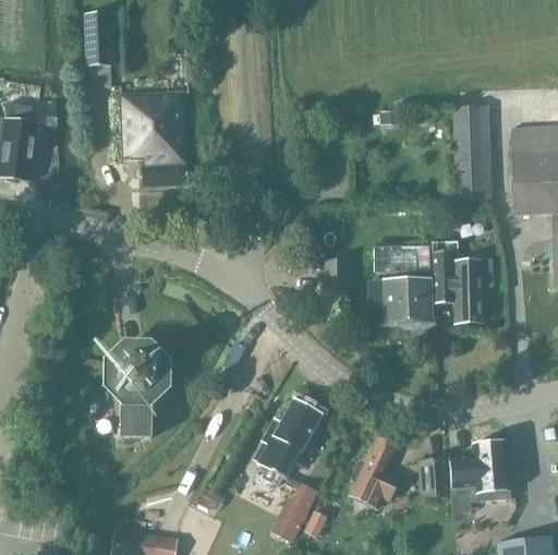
[(108,12),(84,13),(86,65),(110,64),(108,12)]
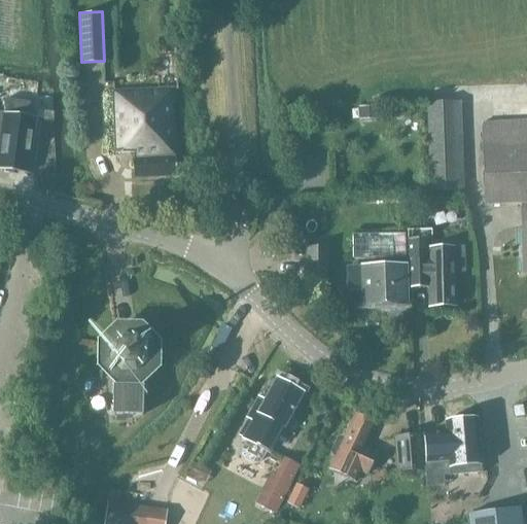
[(173,86),(113,90),(115,150),(134,150),(135,175),(176,173),(173,86)]
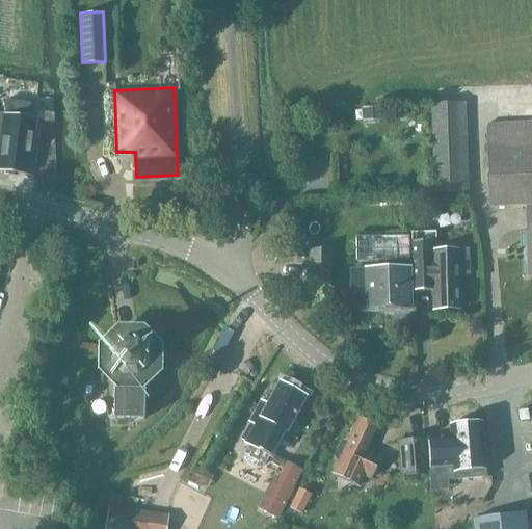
[(0,167),(30,173),(37,116),(28,115),(30,102),(5,98),(4,112),(0,111),(0,167)]
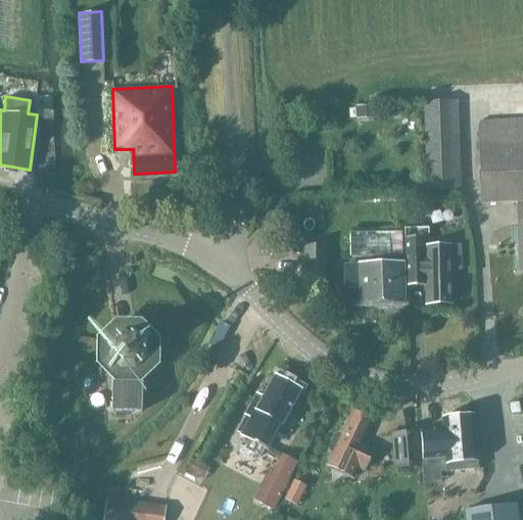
[(459,185),(456,98),(424,100),(428,186),(459,185)]
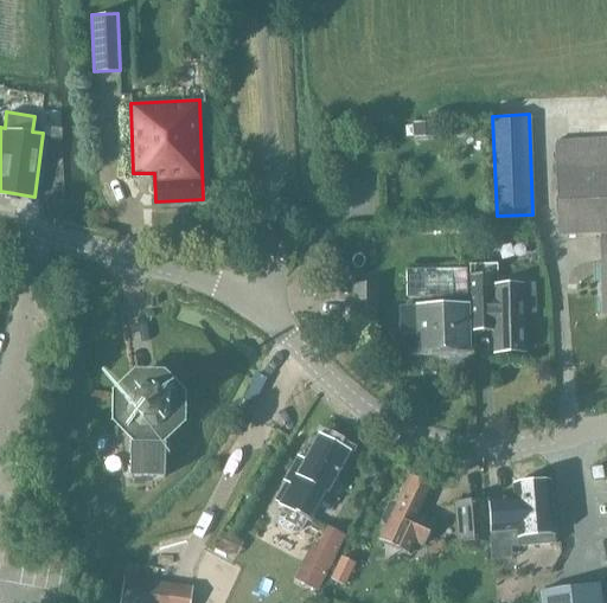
[(601,260),(602,312),(606,312),(606,135),(556,138),(560,233),(600,232),(601,260)]
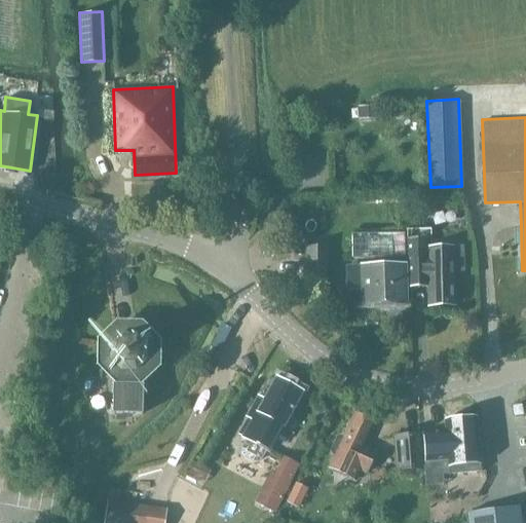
[(405,255),(405,231),(351,232),(351,256),(405,255)]
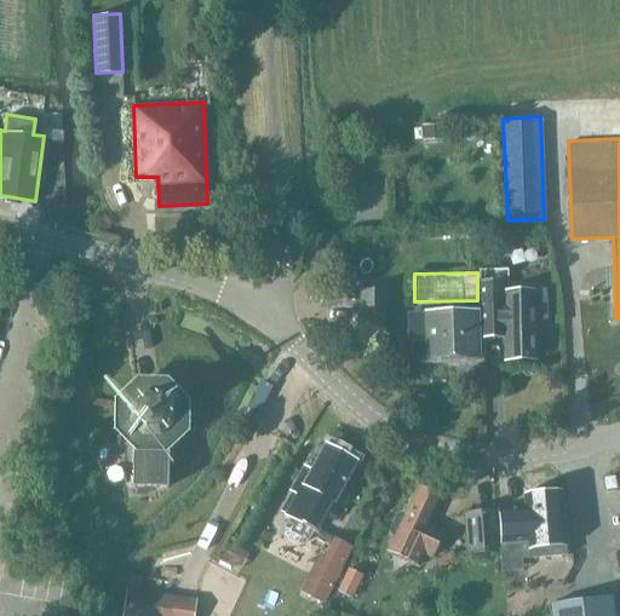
[(507,278),(480,278),(481,337),(504,337),(505,358),(539,357),(539,311),(550,311),(550,289),(507,291),(507,278)]
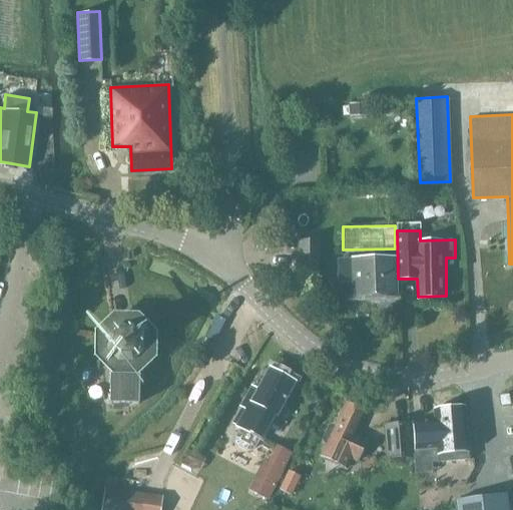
[(317,240),(301,240),(301,263),(301,266),(317,266),(317,240)]
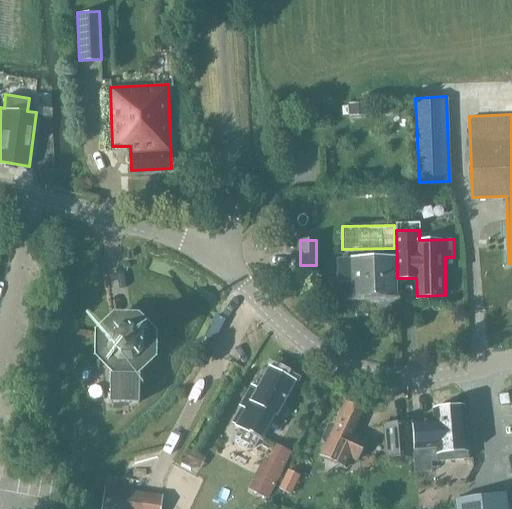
[(393,292),(392,256),(355,257),(356,293),(393,292)]
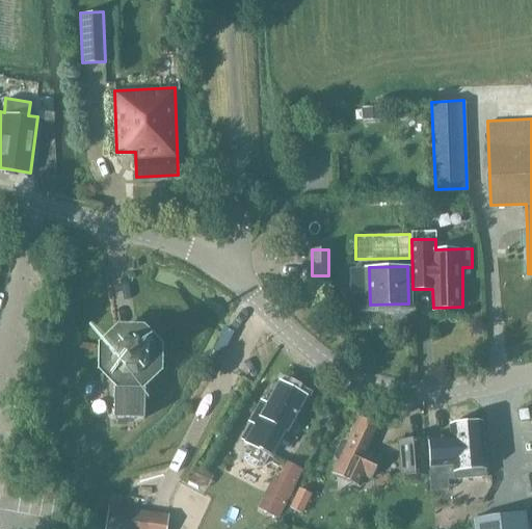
[(112,345),(111,348),(112,348),(112,362),(111,363),(112,365),(113,365),(115,366),(114,387),(114,417),(116,417),(144,417),(145,369),(150,365),(151,363),(151,349),(152,348),(151,346),(150,346),(140,337),(140,336),(139,335),(139,336),(136,335),(124,335),(123,335),(123,336),(121,338),(113,346),(112,345)]
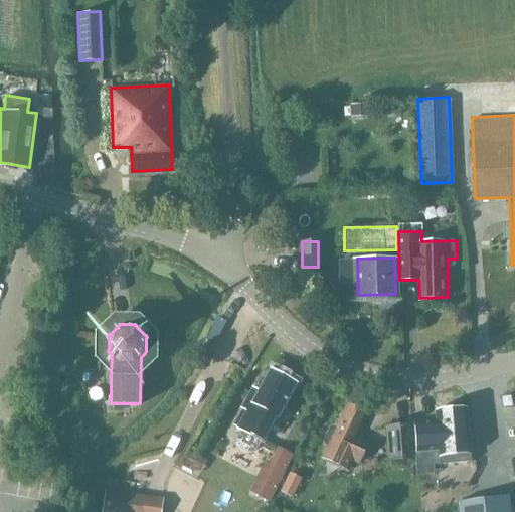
[(235,444),(238,448),(247,452),(251,453),(254,450),(260,441),(262,442),(294,382),(271,369),(259,390),(254,387),(243,407),(249,410),(239,430),(241,431),(236,440),(235,444)]
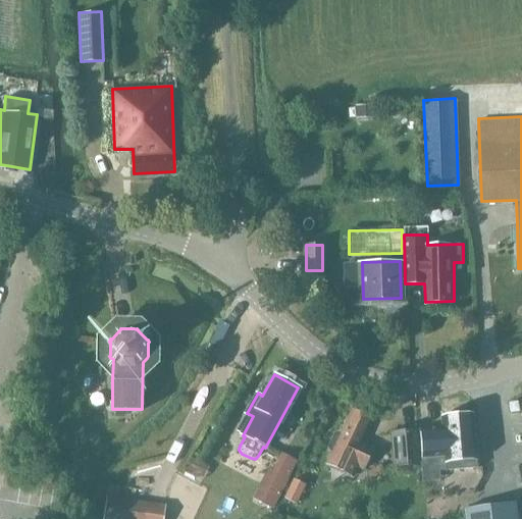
[(464,409),(459,407),(455,407),(451,410),(449,414),(441,415),(442,426),(420,428),(422,456),(445,454),(446,460),(453,459),(454,467),(470,466),(469,458),(477,457),(473,412),(466,413),(464,409)]
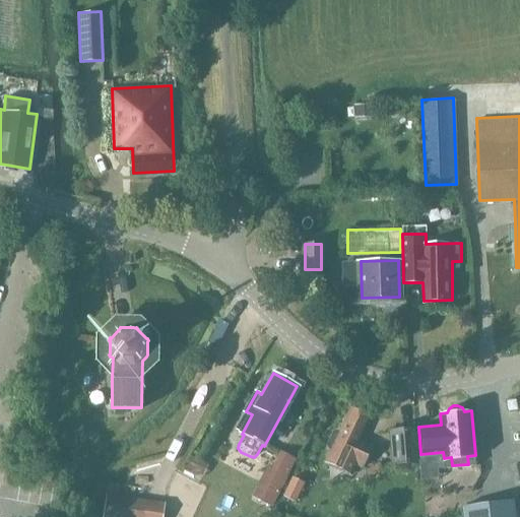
[(330,448),(324,463),(351,475),(356,462),(363,465),(372,445),(359,439),(370,414),(352,407),(341,432),(333,432),(327,445),(330,448)]
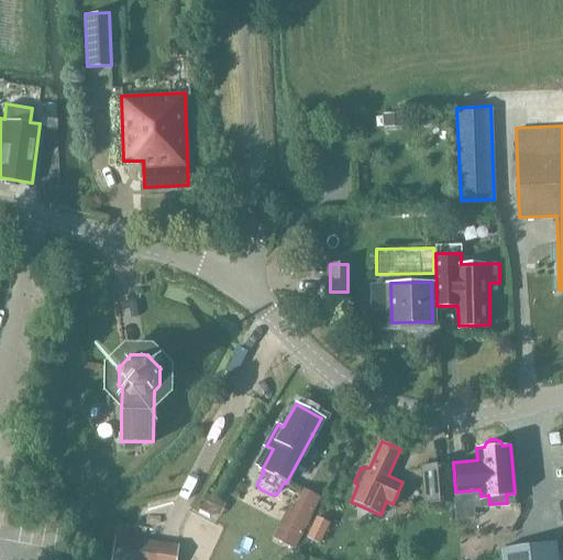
[(450,462),(422,464),(424,501),(453,498),(450,462)]
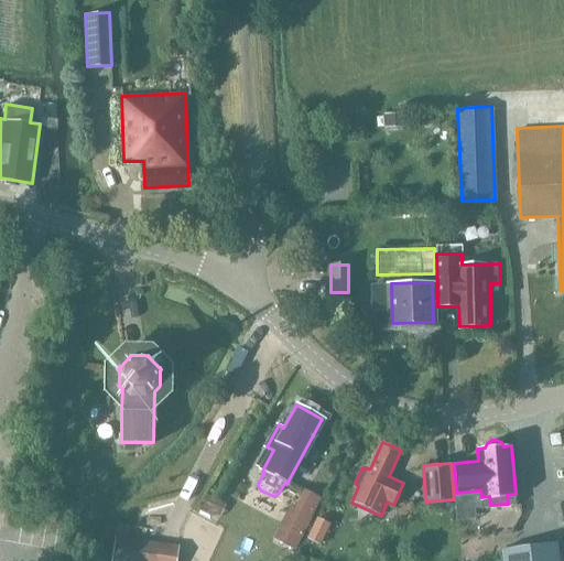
[(295,507),(279,538),(295,547),(321,497),(304,489),(295,507)]
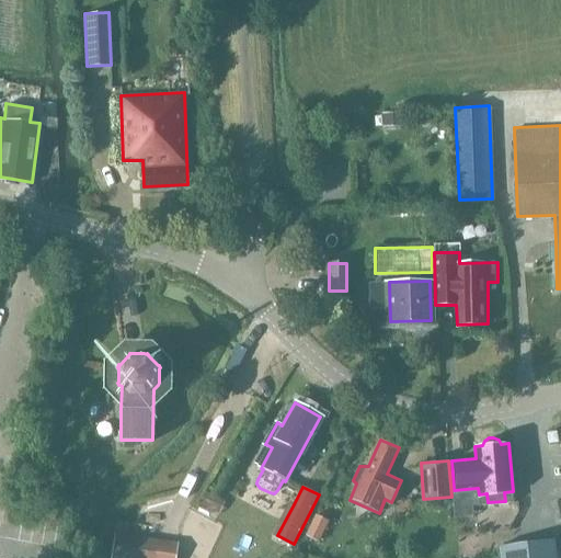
[(201,505),(219,515),(227,502),(208,492),(201,505)]
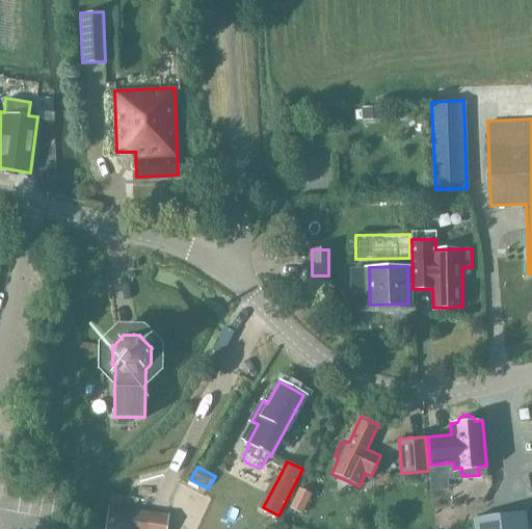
[(527,528),(525,509),(473,517),(474,528),(527,528)]
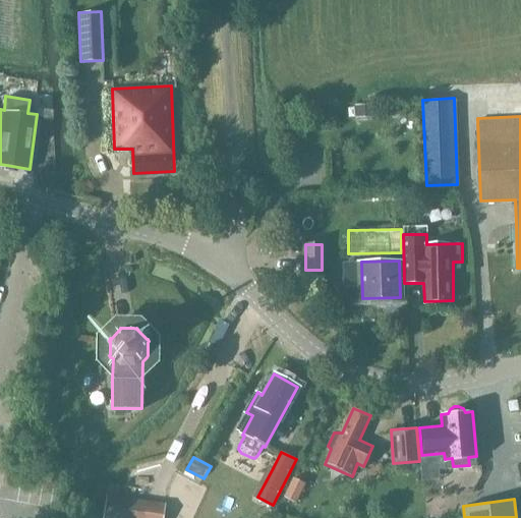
[(106,500),(103,517),(163,517),(165,509),(106,500)]
